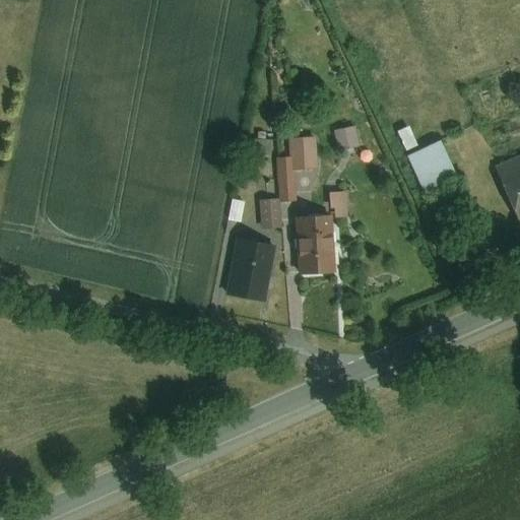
[(336,128),(339,149),(361,146),(358,125),(336,128)]
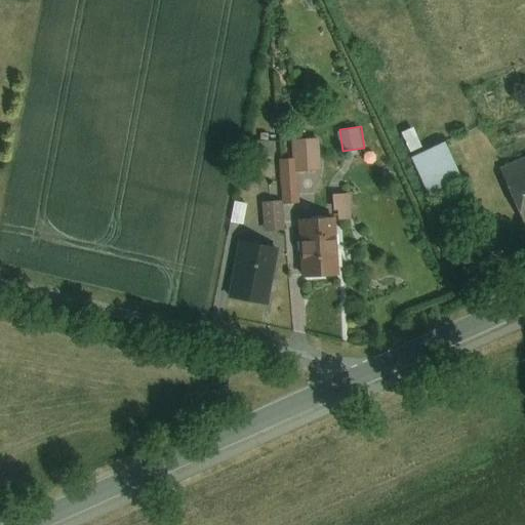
[(403,131),(412,152),(423,147),(414,126),(403,131)]
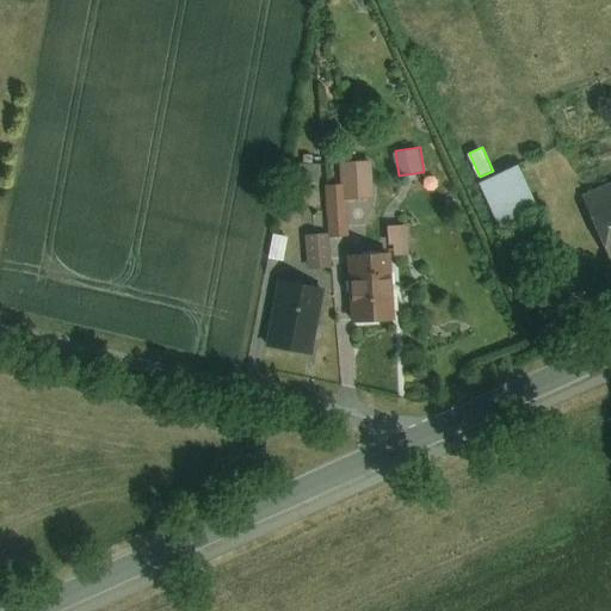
[(380,205),(376,165),(349,167),(351,190),(333,191),(338,244),(358,241),(356,208),(380,205)]
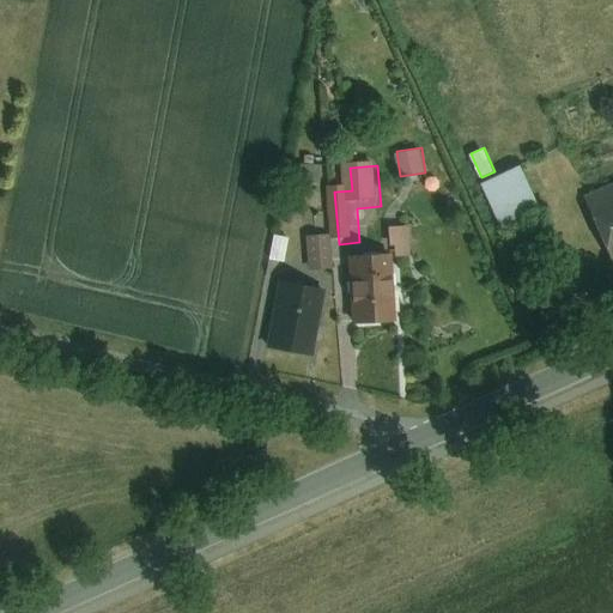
[(516,170),(478,188),(498,232),(536,214),(516,170)]
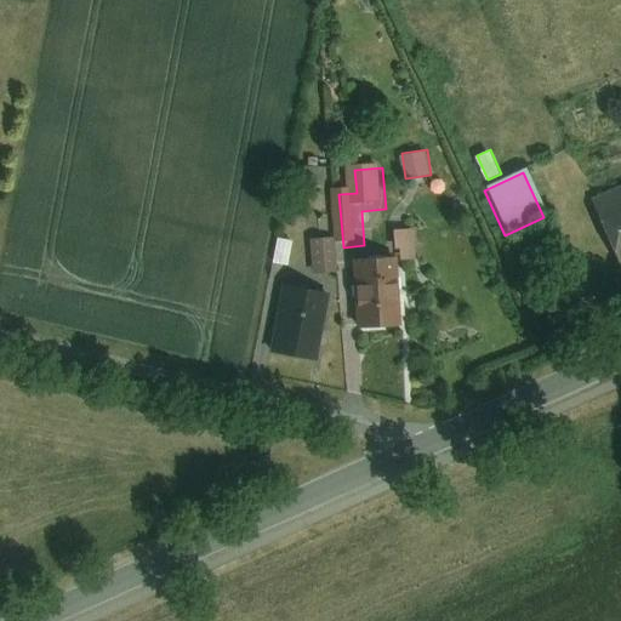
[(620,195),(602,205),(620,246),(620,195)]
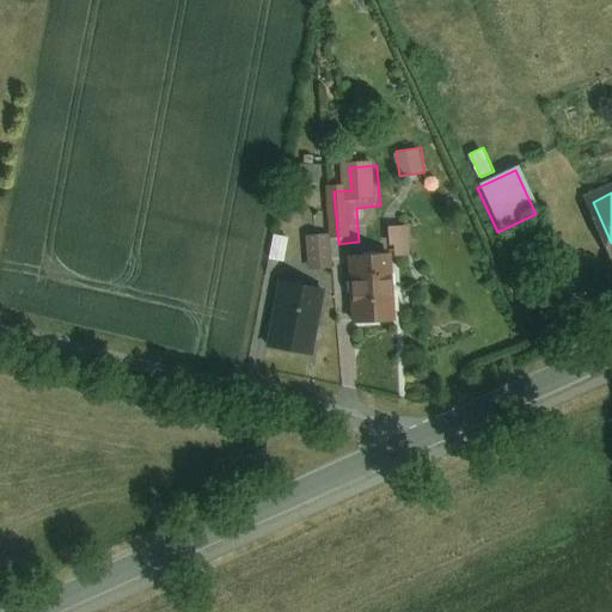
[(410,224),(389,225),(391,254),(411,252),(410,224)]
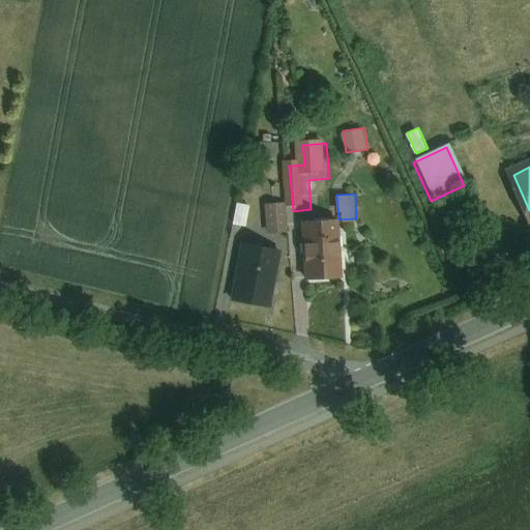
[(289,202),(266,203),(268,232),(290,231),(289,202)]
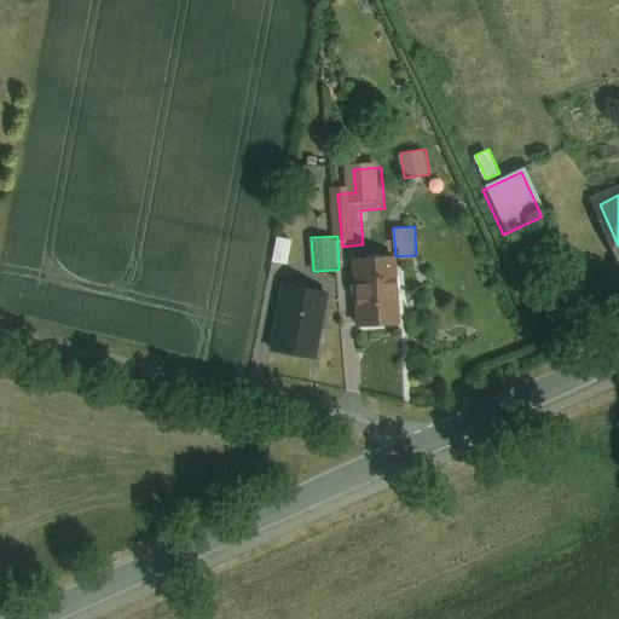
[(290,262),(293,238),(278,237),(276,261),(290,262)]
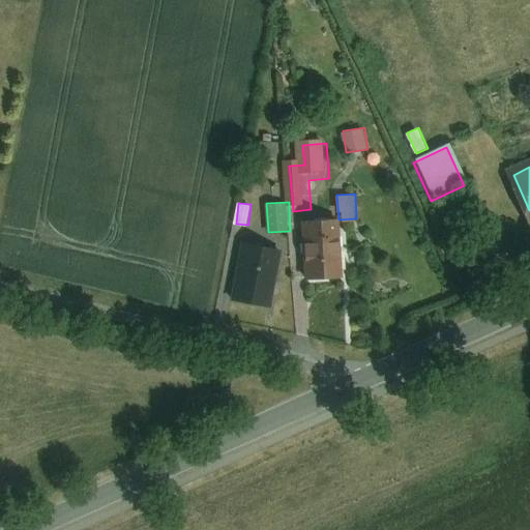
[(306,224),(306,281),(347,281),(347,224),(306,224)]
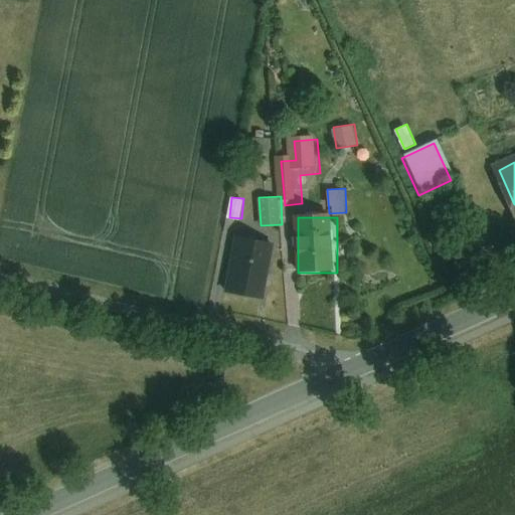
[(235,236),(222,294),(263,303),(275,245),(235,236)]
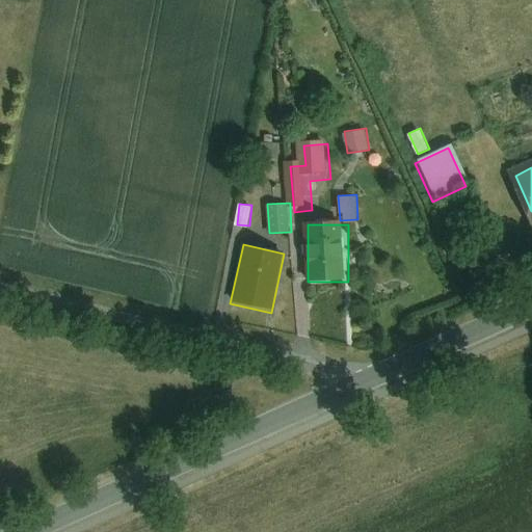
All buildings are outlined.
